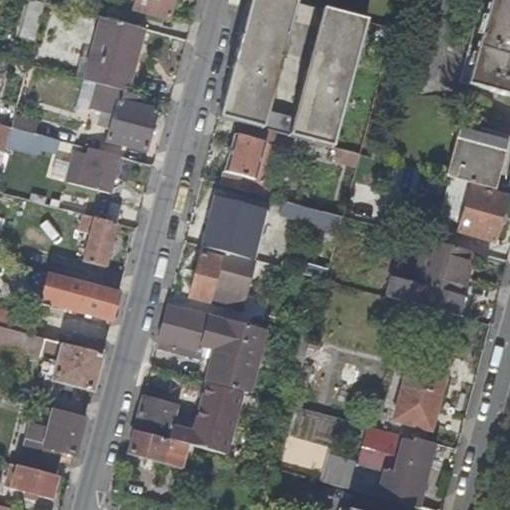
[(23,0),(22,30),(39,31),(41,1),(23,0)]
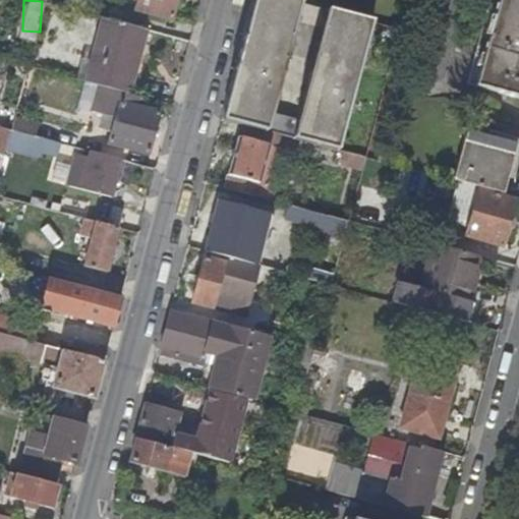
[(138,0),(137,6),(174,15),(178,0),(138,0)]
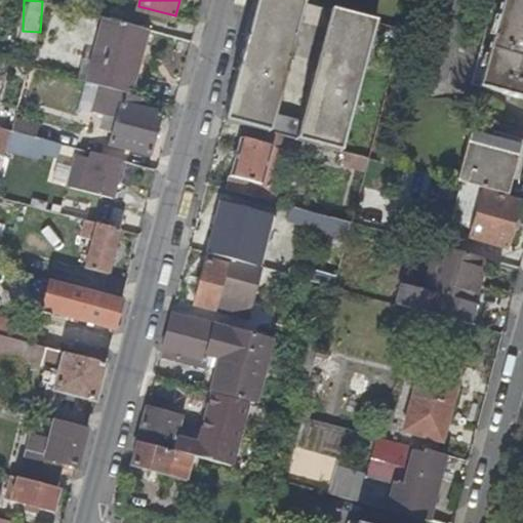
[(276,111),(306,0),(256,0),(227,117),(247,122),(284,132),(344,149),(376,19),(332,7),(303,118),(276,111)]
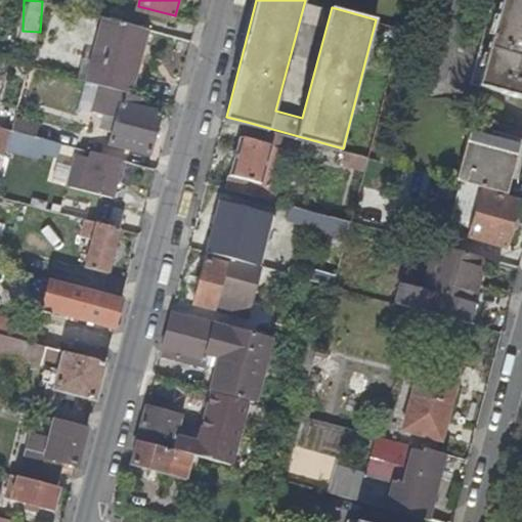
[(493,0),(481,47),(521,57),(521,0),(493,0)]
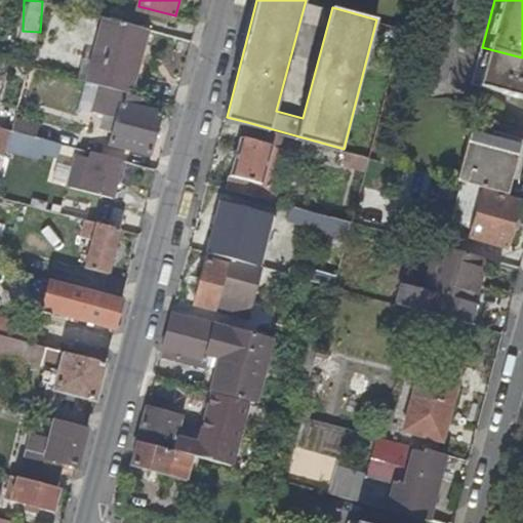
[(108,17),(90,81),(131,92),(149,28),(108,17)]
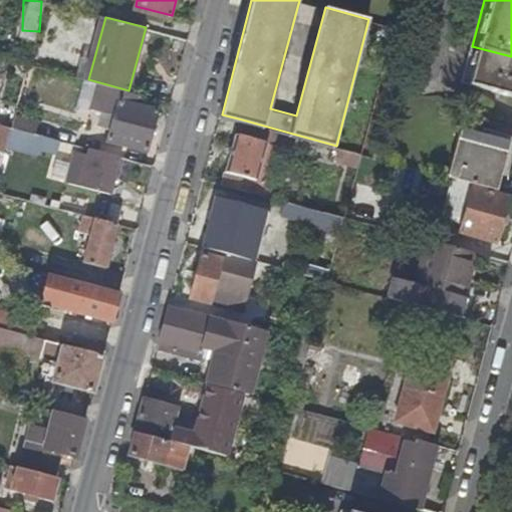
[(25,62),(30,64),(35,44),(31,42),(25,62)]
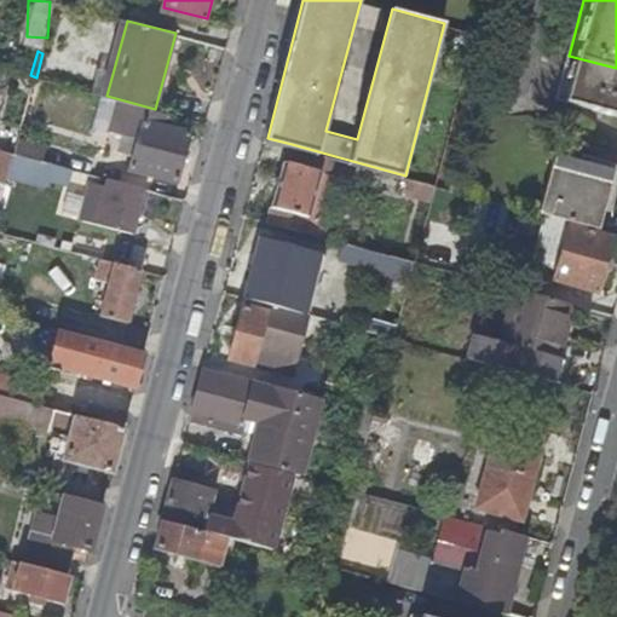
[(616,68),(569,56),(558,94),(616,109),(616,68)]
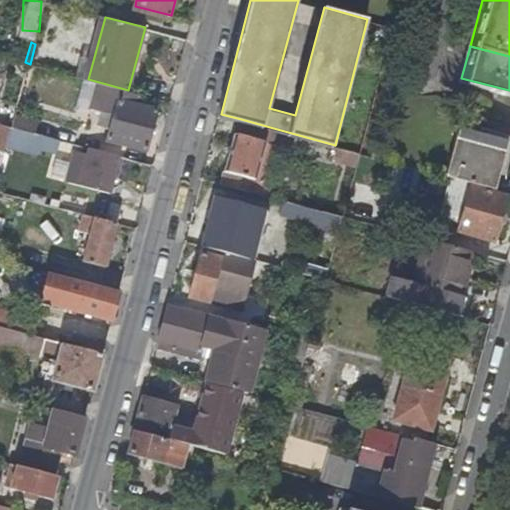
[(112,125),(109,139),(147,149),(158,109),(119,99),(116,112),(105,109),(101,123),(112,125)]
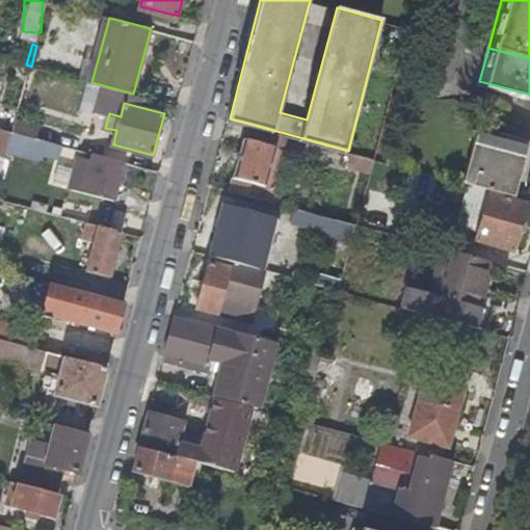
[(3,106),(0,115),(0,127),(14,131),(17,118),(19,110),(3,106)]
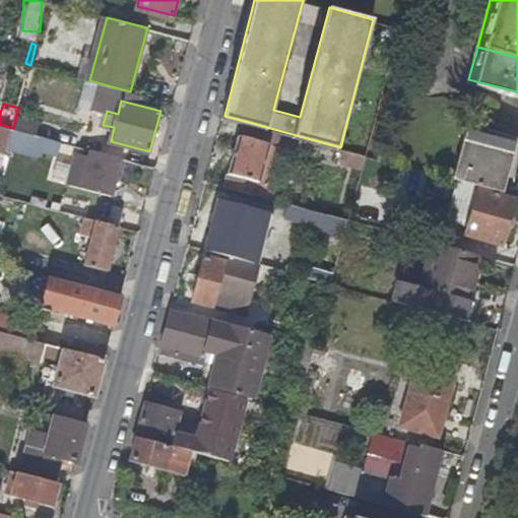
[(42,123),(16,116),(13,128),(38,135),(42,123)]
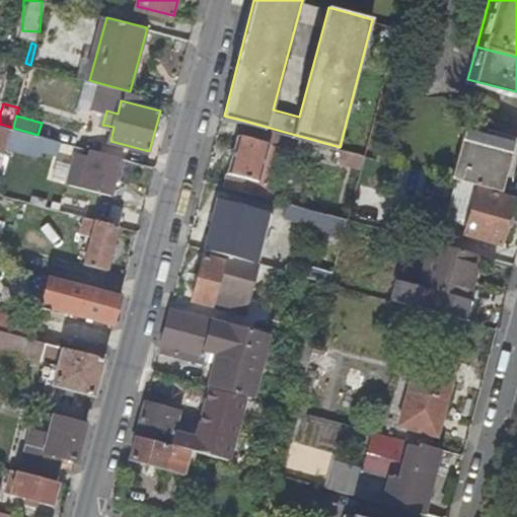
[(244,121),(227,185),(257,194),(272,142),(278,144),(281,131),(244,121)]
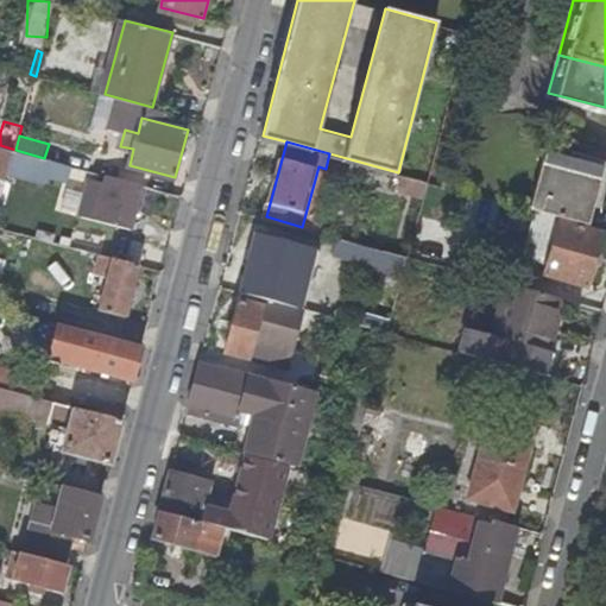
[(0,177),(7,180),(11,166),(16,150),(0,145),(0,177)]
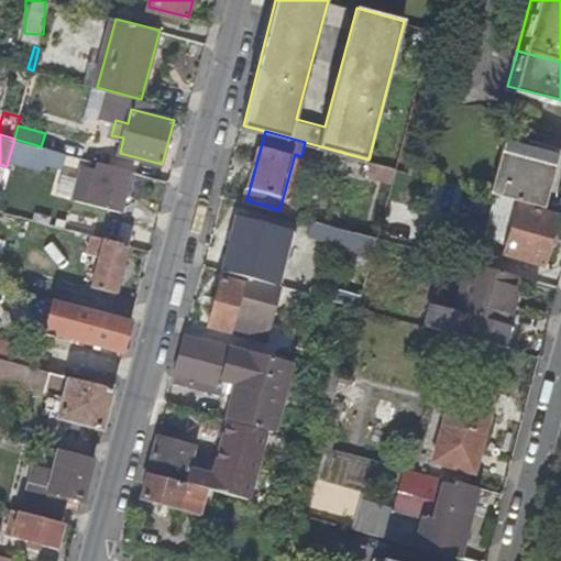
[(560,152),(507,138),(492,193),(498,195),(499,195),(521,201),(553,209),(560,180),(560,152)]
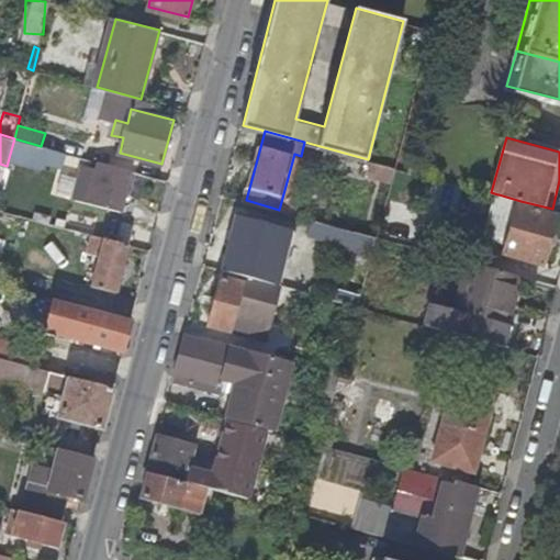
[(77,166),(79,156),(41,146),(14,138),(10,154),(36,161),(38,156),(77,166)]
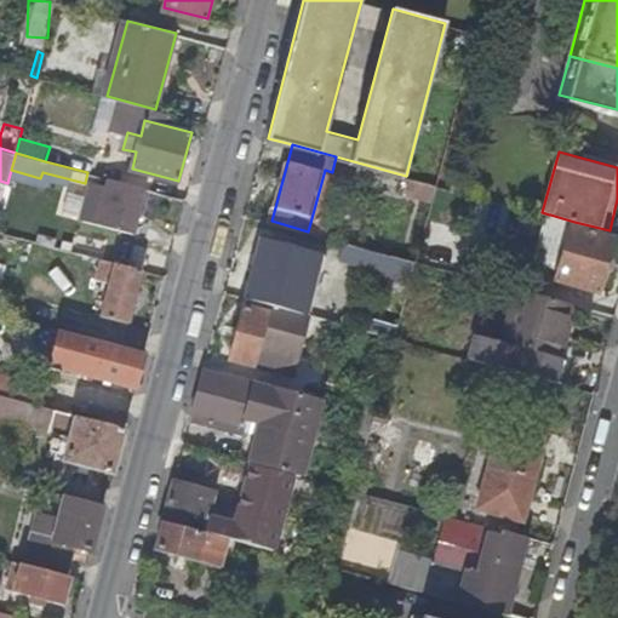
[(325,170),(308,232),(324,235),(341,175),(332,172),(325,170)]
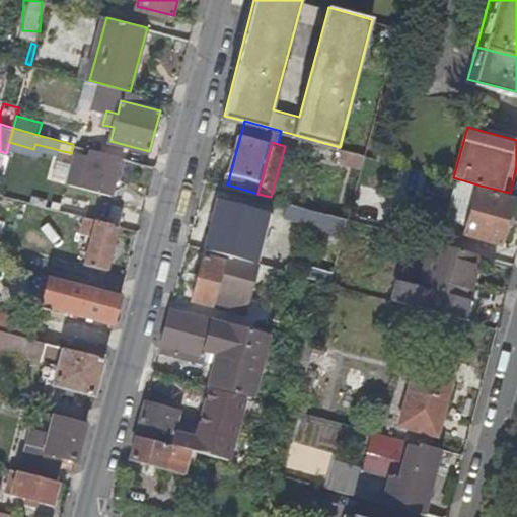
[(336,159),(363,167),(367,154),(340,147),(336,159)]
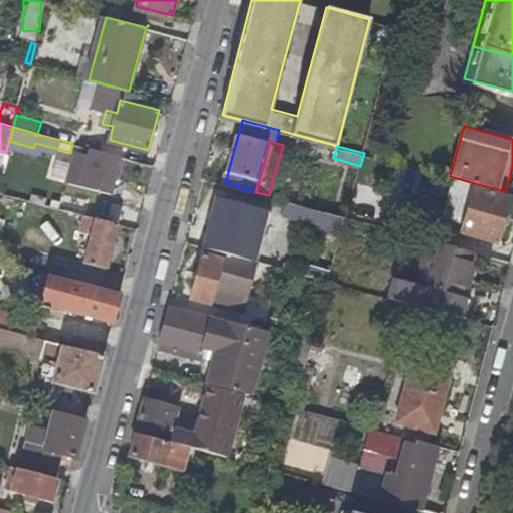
[(116,176),(122,156),(90,148),(79,185),(112,193),(115,183),(121,185),(122,178),(116,176)]
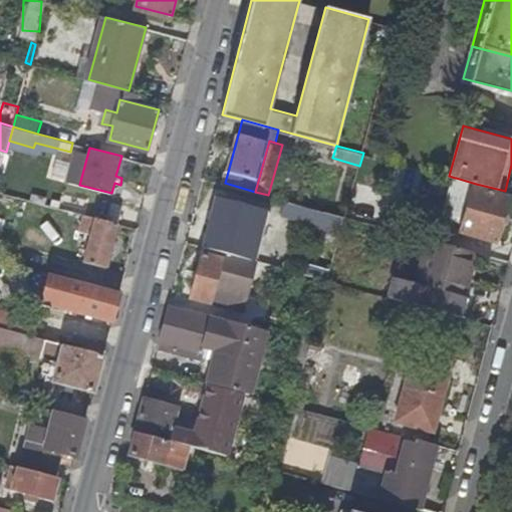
[(371,223),(389,160),(363,153),(359,166),(346,216),(371,223)]
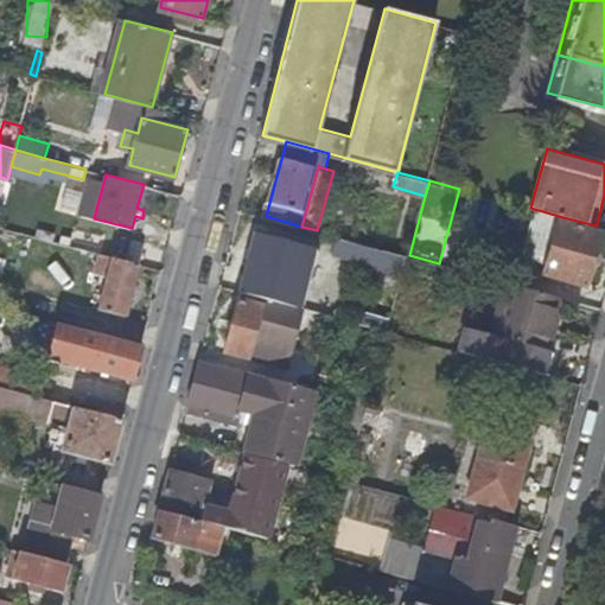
[(590,285),(604,231),(561,220),(562,217),(539,210),(537,210),(524,255),(549,261),(546,273),(590,285)]
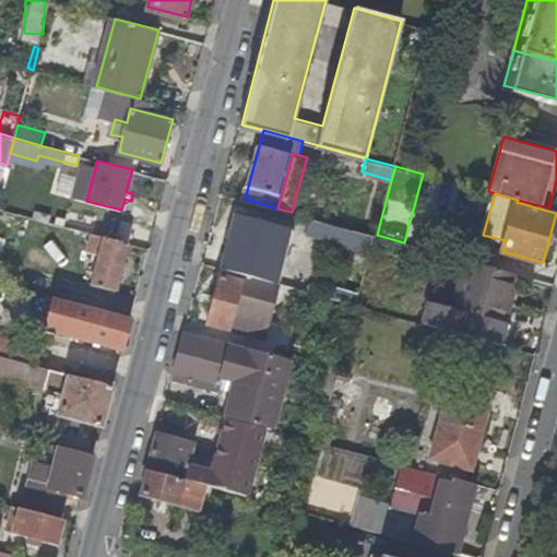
[(310,228),(312,218),(292,212),(288,223),(310,228)]
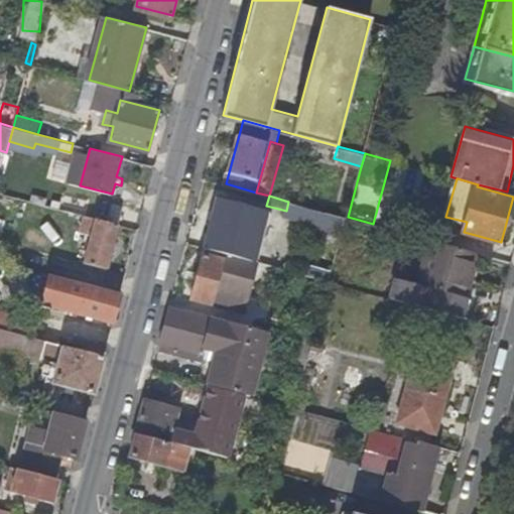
[(219,200),(208,247),(231,254),(237,255),(240,243),(255,246),(263,211),(219,200)]
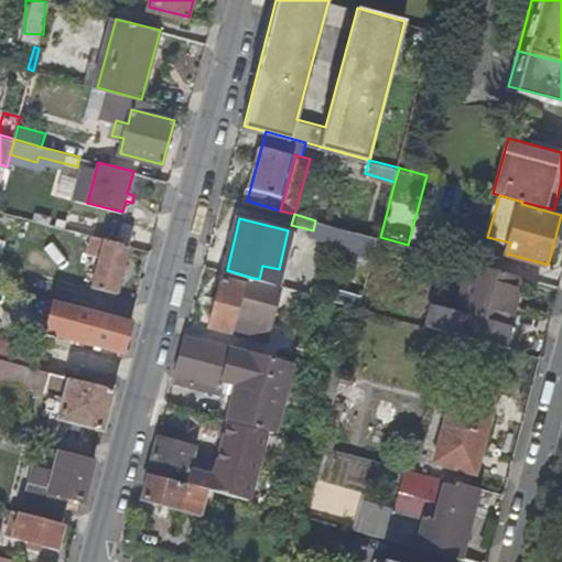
[(315,220),(313,230),(376,248),(379,238),(315,220)]
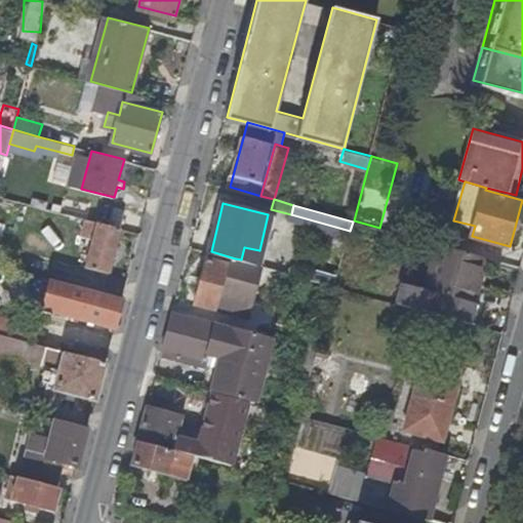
[(116,208),(111,225),(121,228),(126,210),(116,208)]
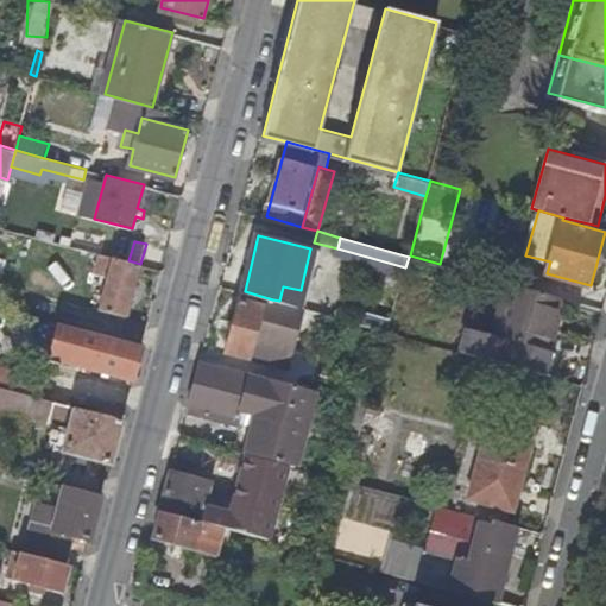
[(126,316),(140,264),(128,260),(100,253),(95,275),(99,276),(107,278),(103,291),(99,308),(126,316)]
